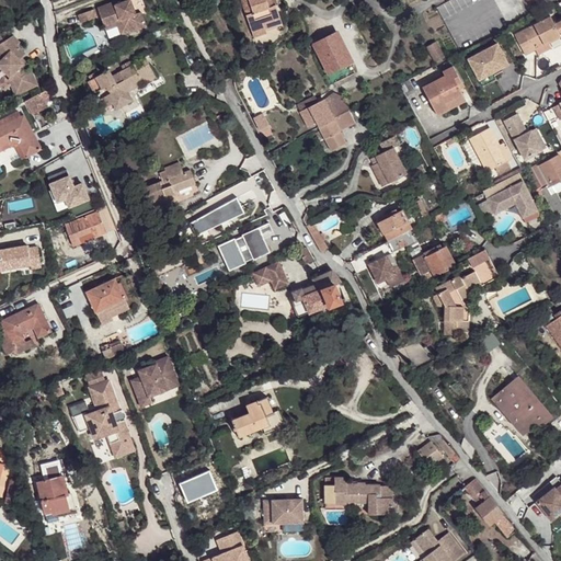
[(98,7),(104,24),(116,20),(115,16),(118,15),(125,33),(145,25),(140,12),(135,13),(130,0),(126,0),(115,3),(114,1),(98,7)]
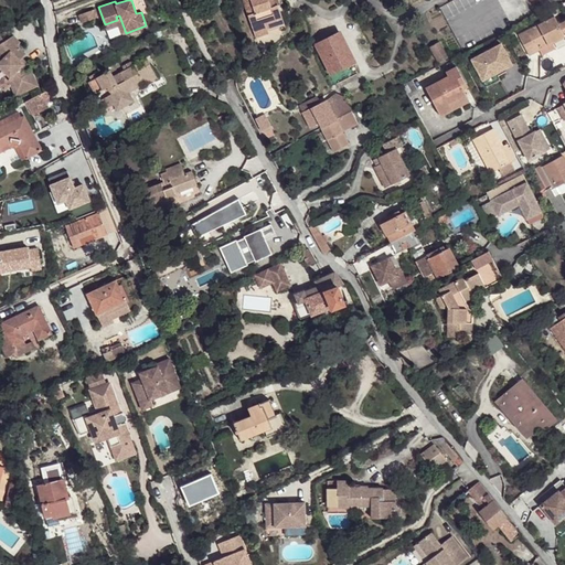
[(266,25),(283,20),(278,6),(281,6),(278,0),(242,0),(256,39),(269,35),(268,31),(266,25)]
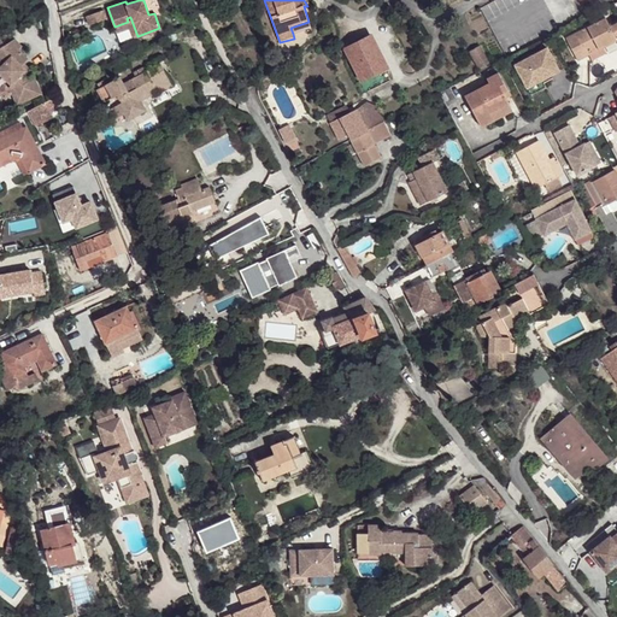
[(103,9),(86,15),(89,23),(106,17),(103,9)]
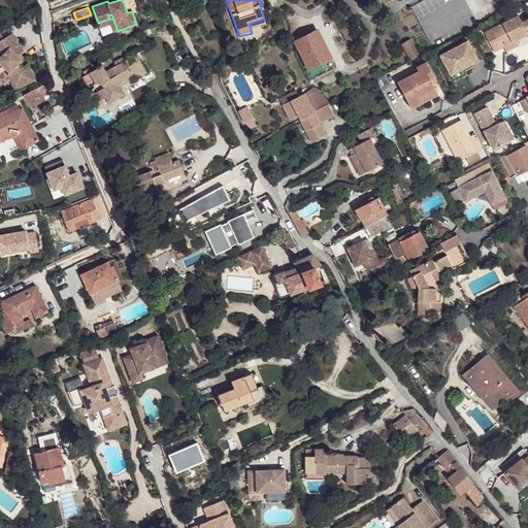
[(109,19),(98,23),(99,27),(110,23),(113,32),(118,31),(111,14),(108,15),(109,19)]
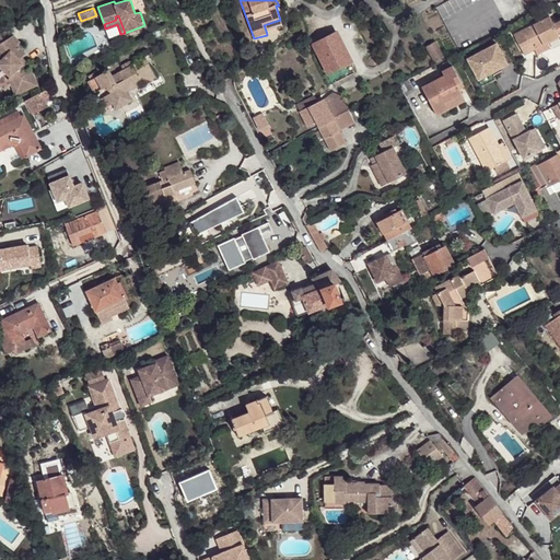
[(549,43),(559,36),(559,32),(556,23),(551,16),(515,36),(522,48),(533,43),(536,49),(549,43)]
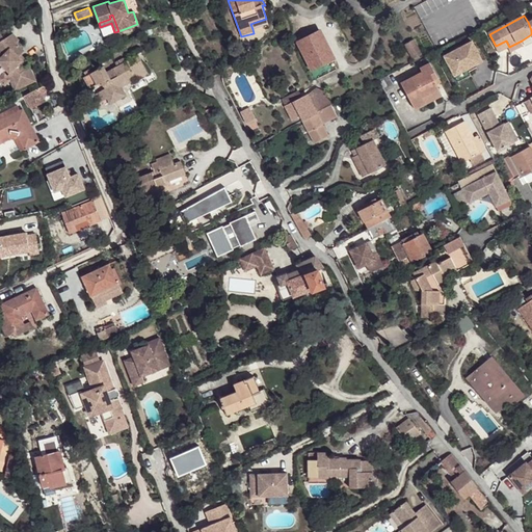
[(268,23),(266,19),(250,24),(253,29),(268,23)]
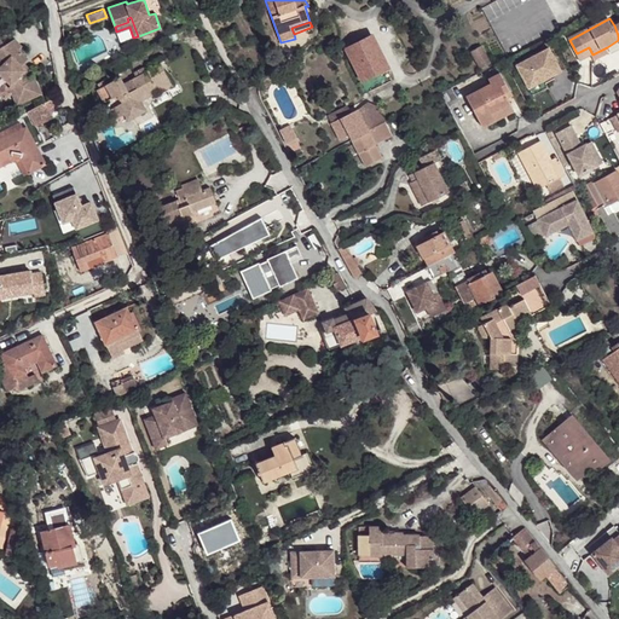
[(173,32),(163,38),(167,44),(177,38),(173,32)]
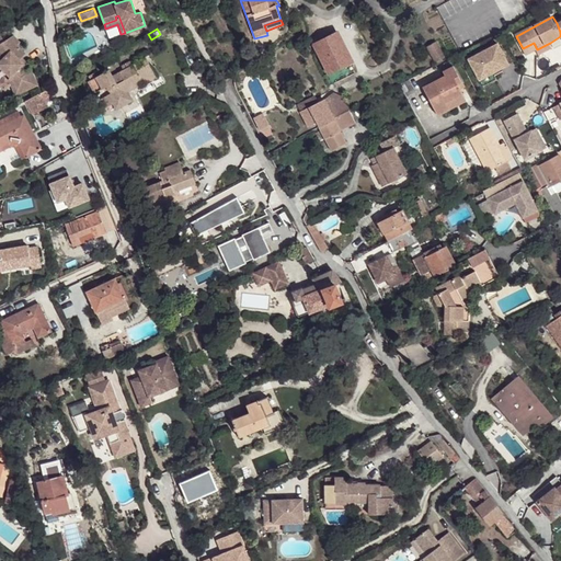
[(11,78),(15,95),(34,86),(27,73),(21,66),(15,61),(18,58),(22,54),(12,43),(16,39),(9,32),(0,37),(0,67),(8,76),(11,78)]
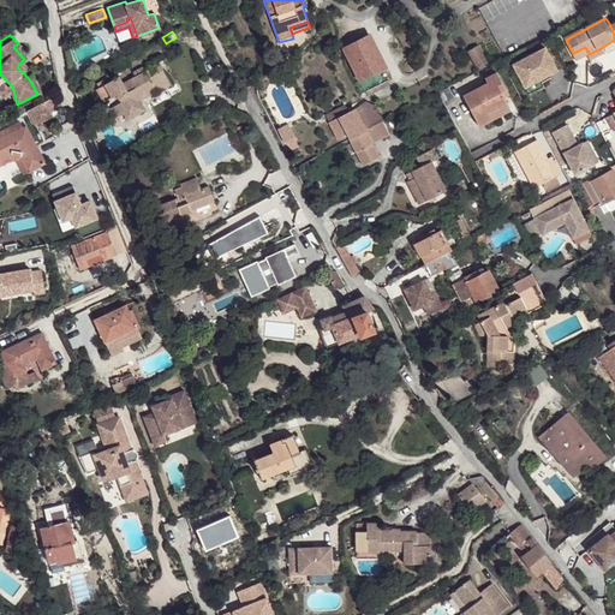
[(353,46),(369,77),(390,66),(374,35),(353,46)]
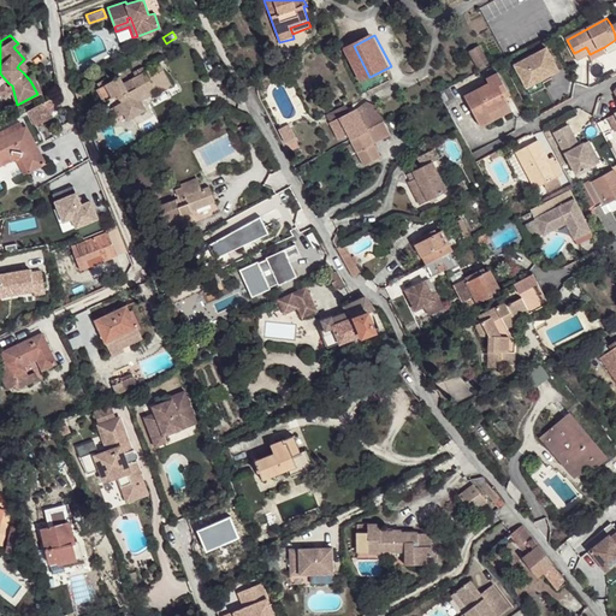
[(586,47),(574,53),(578,60),(590,54),(586,47)]
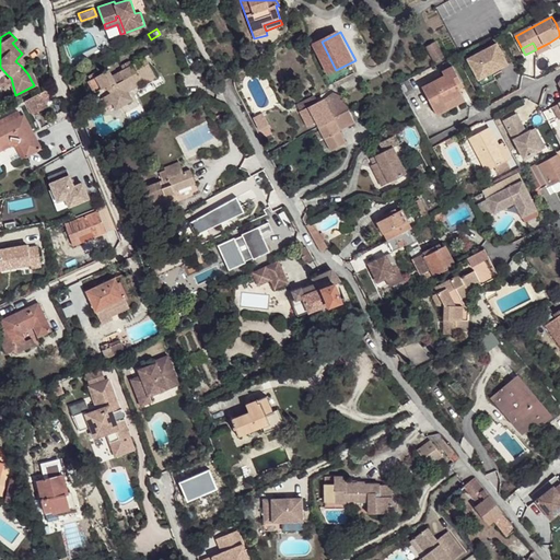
[(549,43),(536,49),(539,55),(552,48),(549,43)]
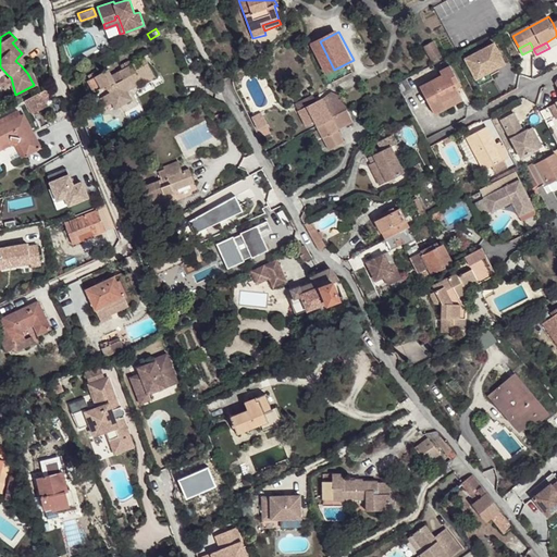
[(434,44),(425,48),(433,63),(442,59),(434,44)]
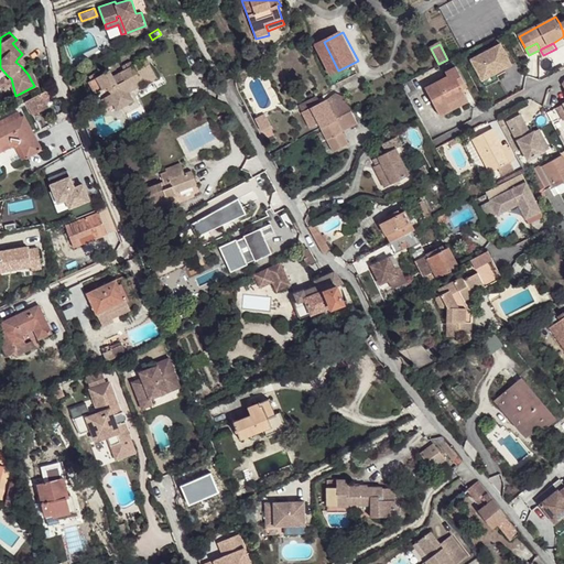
[(502,44),(473,60),(485,82),(513,65),(502,44)]
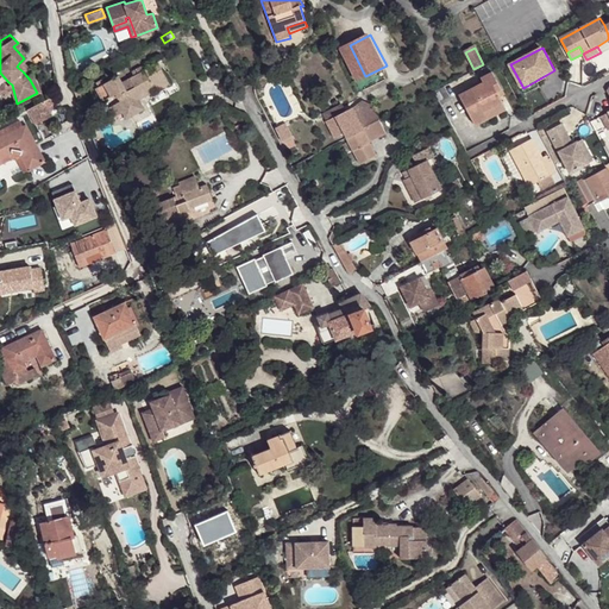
[(119,58),(110,64),(113,70),(127,62),(124,56),(119,58)]
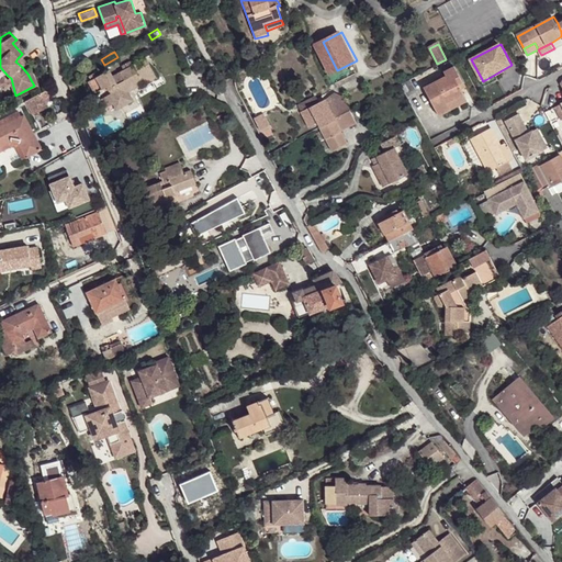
[(108,69),(86,79),(92,92),(105,86),(109,91),(99,97),(104,105),(111,102),(114,108),(131,99),(126,90),(143,82),(143,83),(156,77),(146,57),(119,71),(120,74),(114,76),(113,74),(111,76),(108,69)]
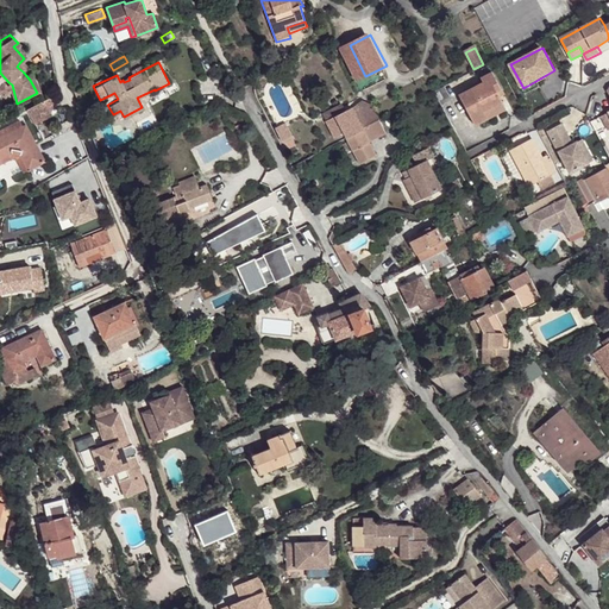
[(485,113),(504,104),(498,92),(503,89),(494,73),(481,79),(484,85),(460,96),(476,126),(488,120),(485,113)]
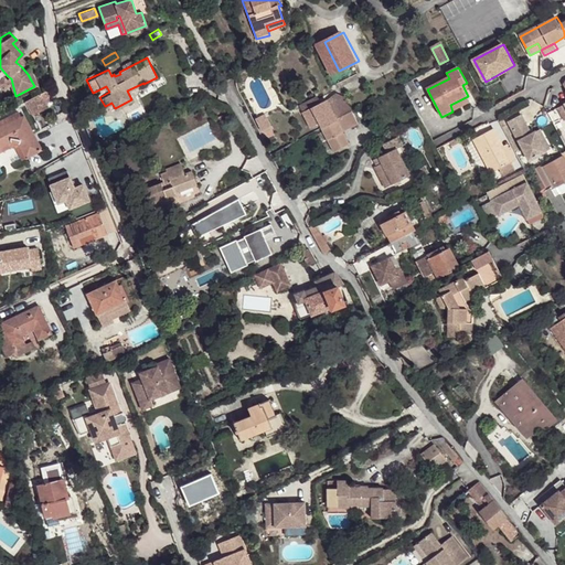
[(12,97),(16,96),(11,78),(8,76),(6,78),(9,82),(12,97)]
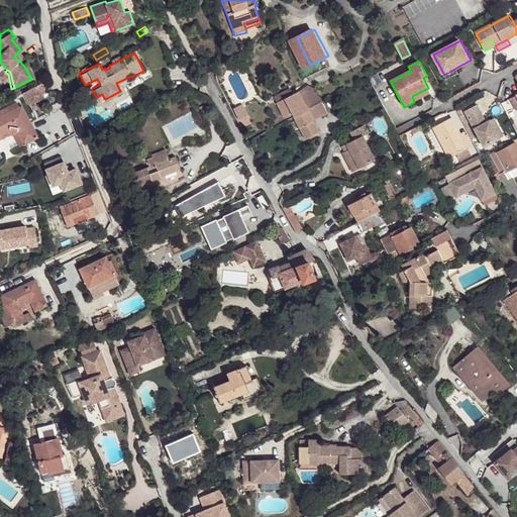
[(379,74),(370,78),(376,90),(385,85),(379,74)]
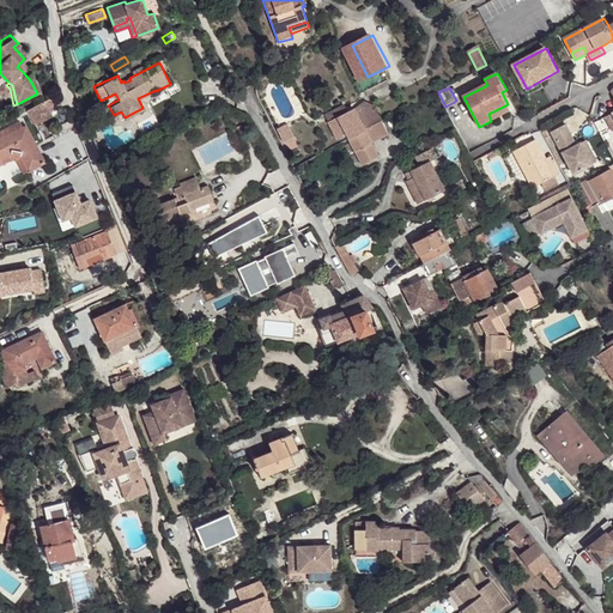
[(510,111),(508,104),(489,114),(491,121),(510,111)]
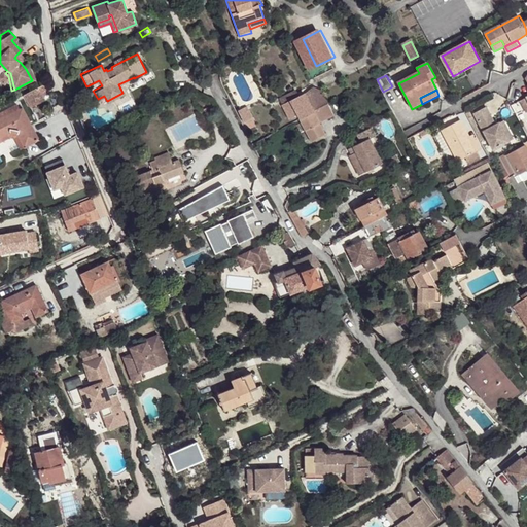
[(330,103),(331,103),(324,91),(311,98),(316,111),(329,104),(330,103)]
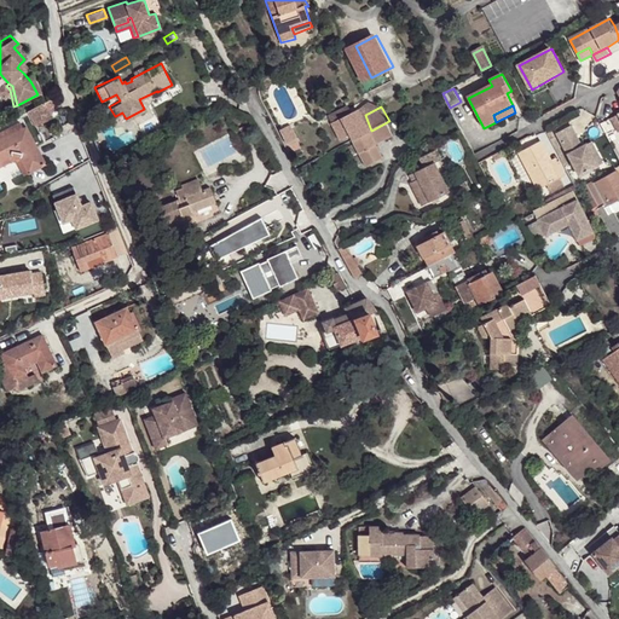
[(357,139),(371,131),(365,115),(362,110),(346,119),(354,133),(357,139)]
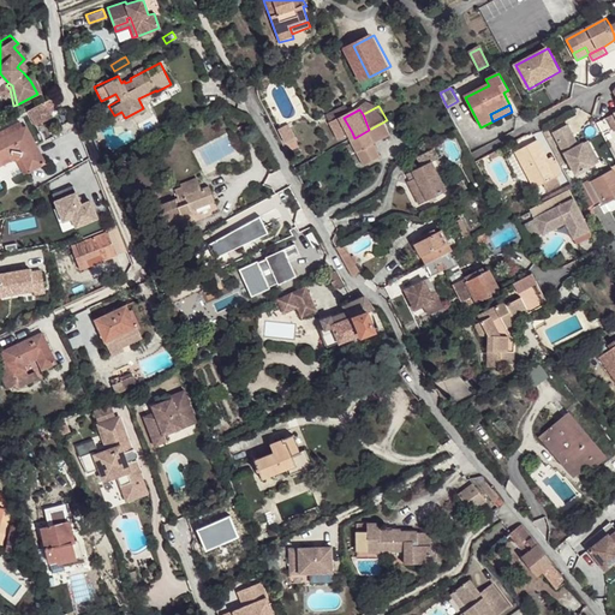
[(18,114),(0,124),(0,138),(21,129),(24,126),(18,114)]
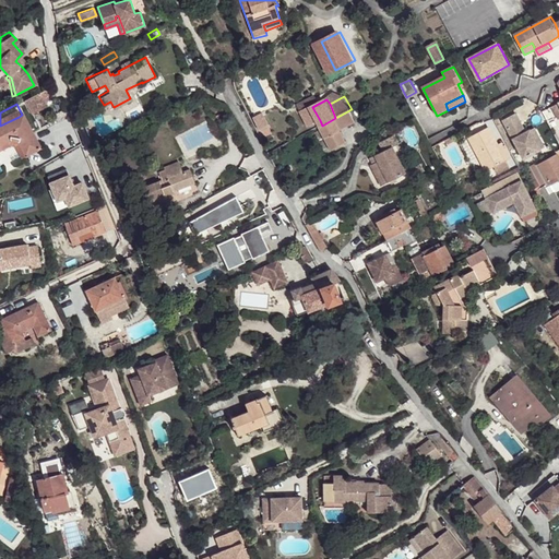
[(76,110),(83,125),(85,122),(87,110),(83,107),(82,107),(80,108),(80,109),(76,110)]
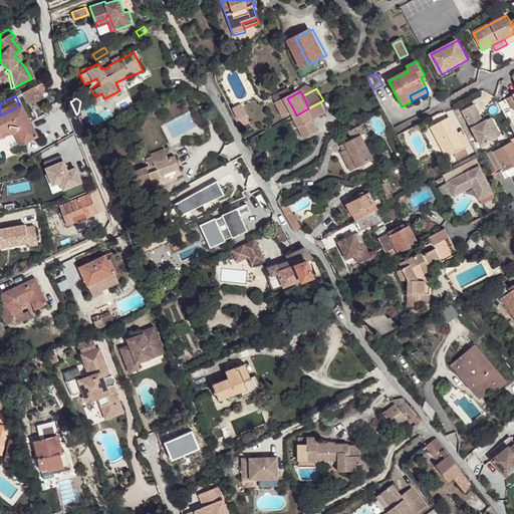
[(286,114),(294,110),(287,98),(280,101),(286,114)]
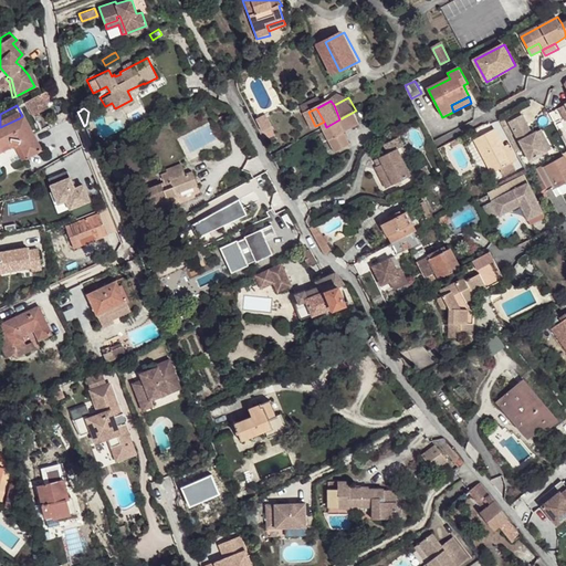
[(363,125),(355,111),(354,112),(356,116),(343,124),(346,130),(332,138),(333,140),(363,125)]
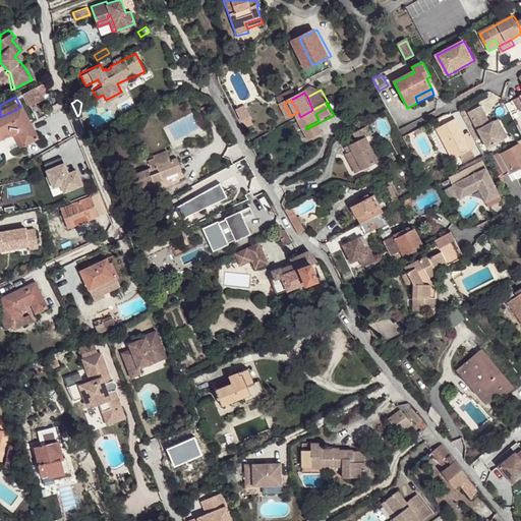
[(328,107),(326,103),(312,110),(315,114),(328,107)]
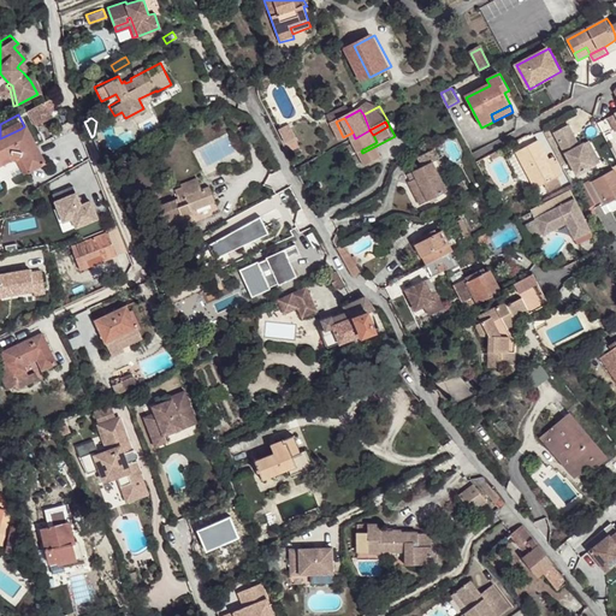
[(286,143),(297,137),(290,124),(280,129),(286,143)]
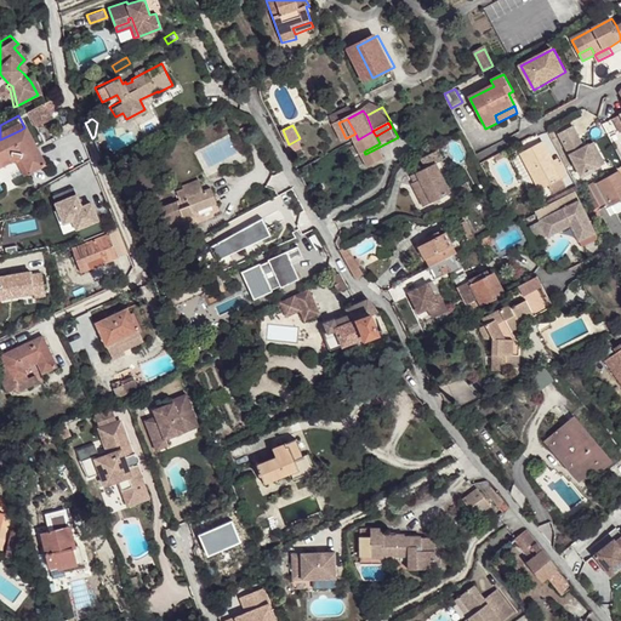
[(600,166),(590,144),(584,148),(573,126),(559,134),(582,177),(600,166)]
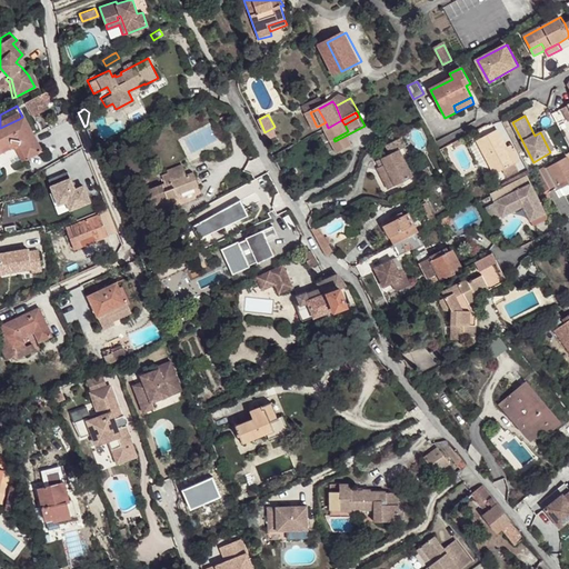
[(19,119),(0,128),(0,148),(15,141),(25,160),(40,152),(27,127),(23,128),(19,119)]
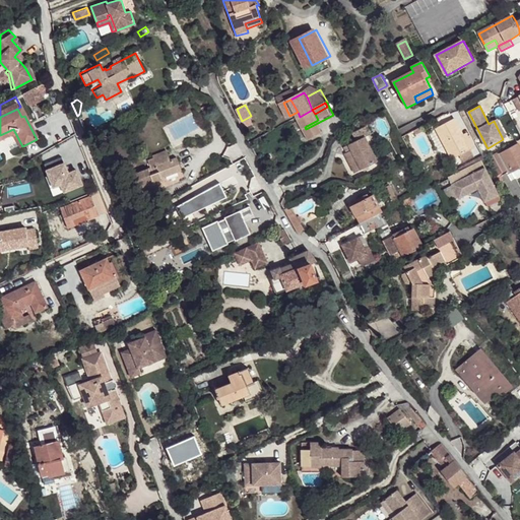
[(315,114),(312,110),(300,117),(305,127),(318,120),(315,114)]
